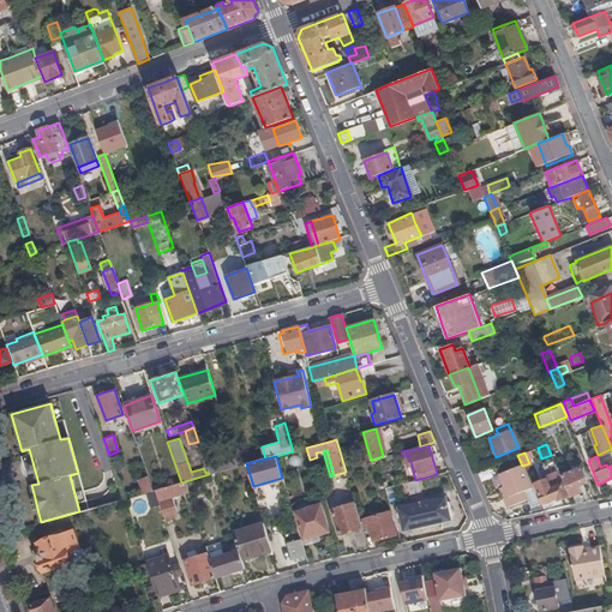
[(208,472),(209,474),(215,472),(216,472),(238,466),(234,457),(207,466),(208,472)]
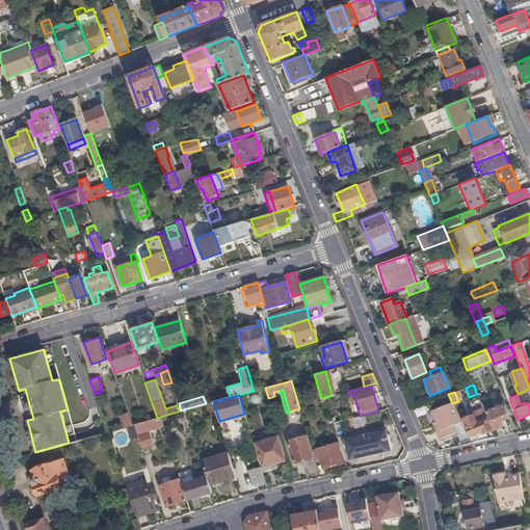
[(439,429),(435,431),(439,440),(456,431),(453,424),(459,422),(451,402),(431,411),(435,421),(439,429)]
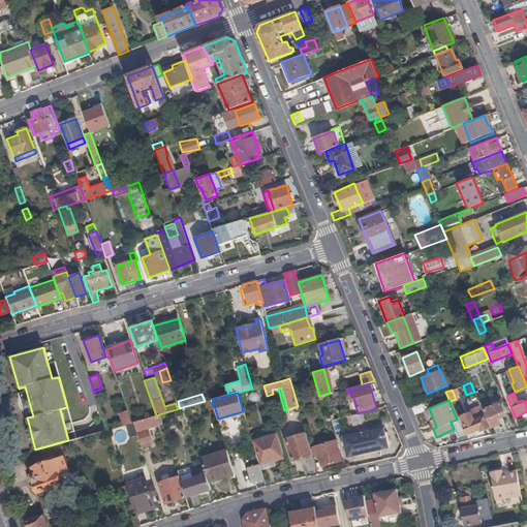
[(505,415),(500,403),(484,410),(490,427),(500,424),(498,417),(505,415)]
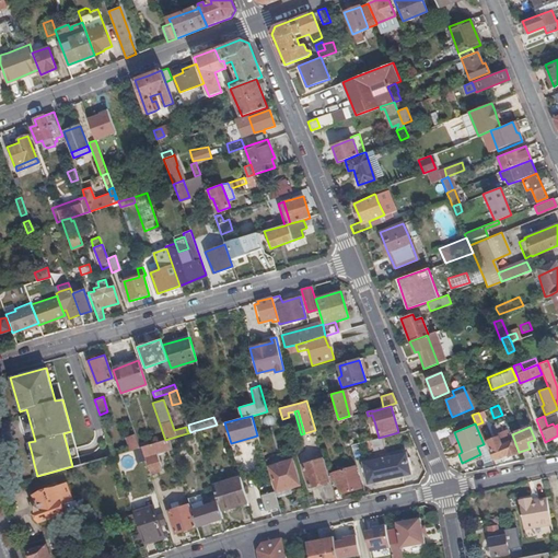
[(127,439),(131,450),(140,446),(136,436),(127,439)]
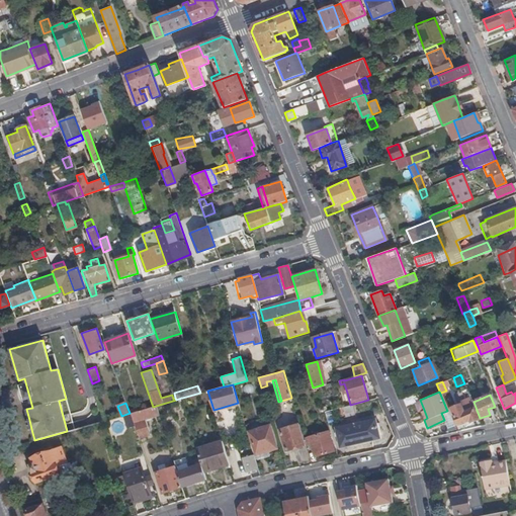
[(478,419),(473,408),(463,412),(460,405),(450,409),(457,425),(468,421),(469,423),(478,419)]
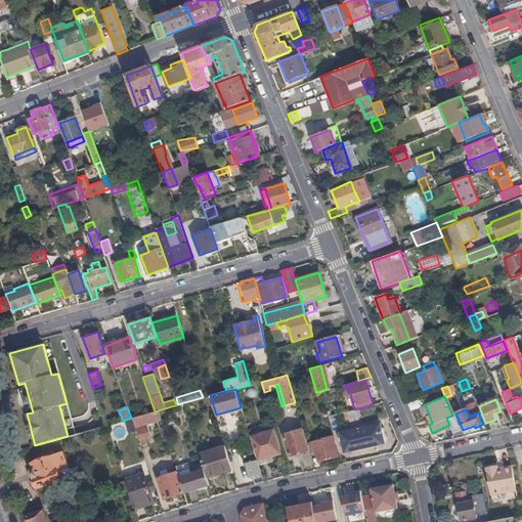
[(132,418),(140,442),(151,438),(146,423),(161,419),(158,410),(155,411),(132,418)]
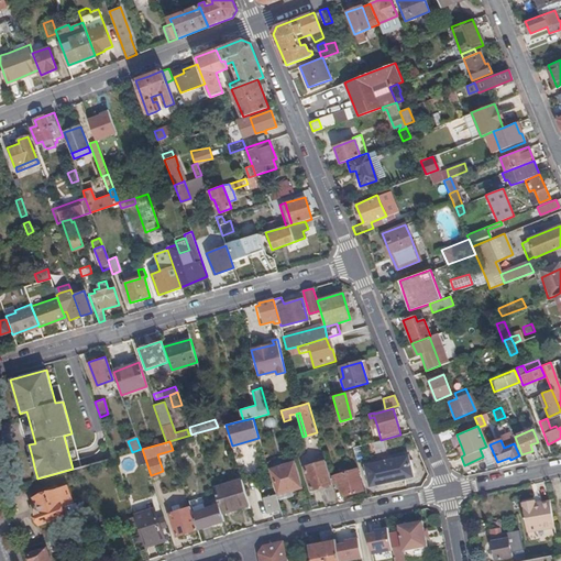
[(370,486),(413,476),(408,455),(386,460),(385,459),(384,459),(384,461),(365,465),(370,486)]
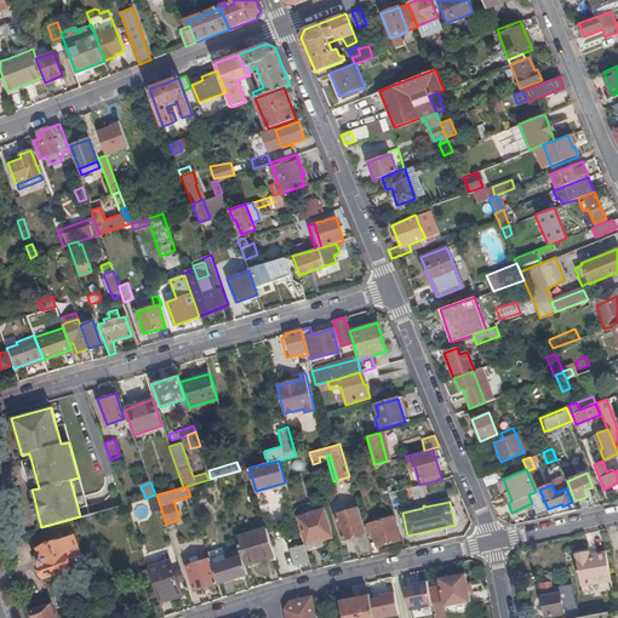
[(366,532),(359,508),(335,515),(342,539),(366,532)]
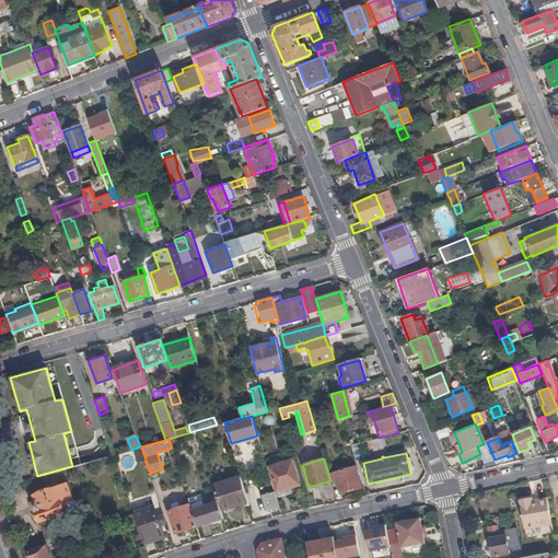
[(277,490),(289,487),(299,484),(291,460),(269,466),(277,490)]
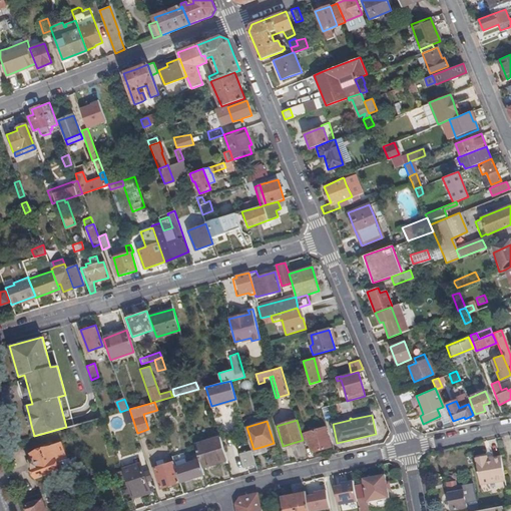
[(308,439),(309,444),(312,452),(330,446),(324,427),(303,433),(305,440),(308,439)]
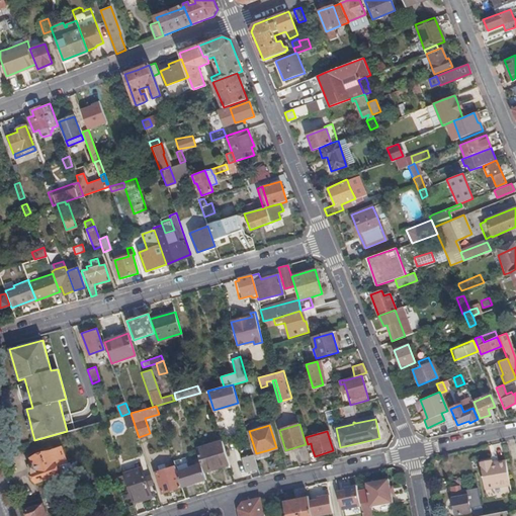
[(198,453),(201,463),(204,476),(231,468),(224,445),(198,453)]
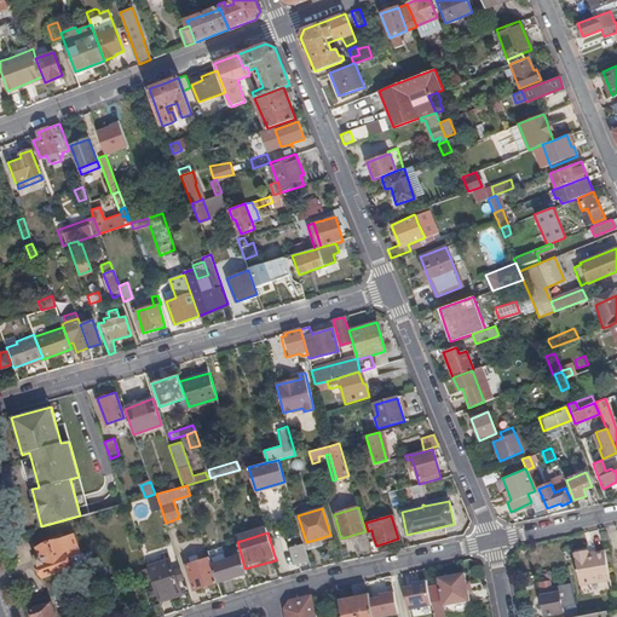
[(44,577),(70,568),(67,558),(80,553),(74,535),(36,548),(40,555),(36,557),(44,577)]
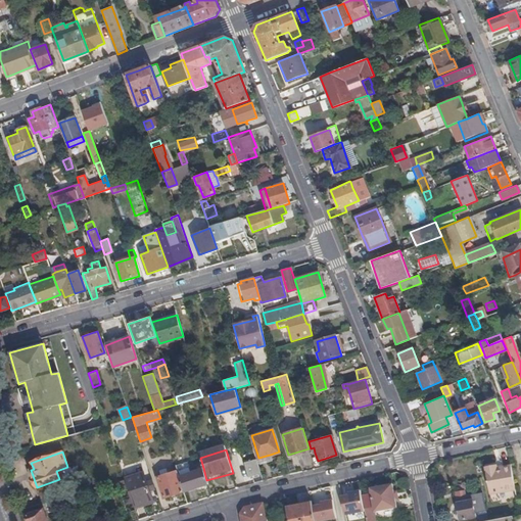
[(247,476),(259,472),(255,458),(243,461),(247,476)]
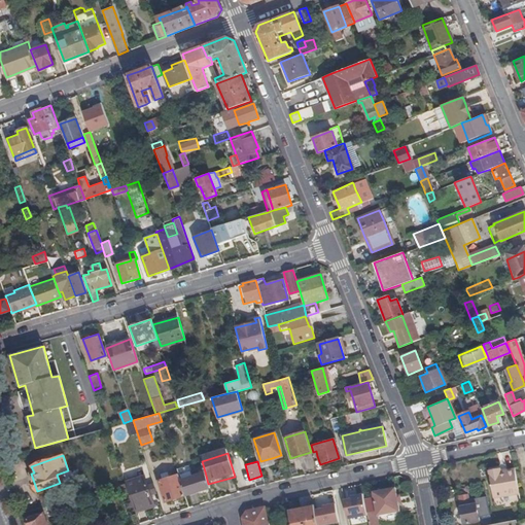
[(189,464),(176,468),(178,474),(184,494),(209,487),(208,484),(205,471),(193,476),(189,464)]
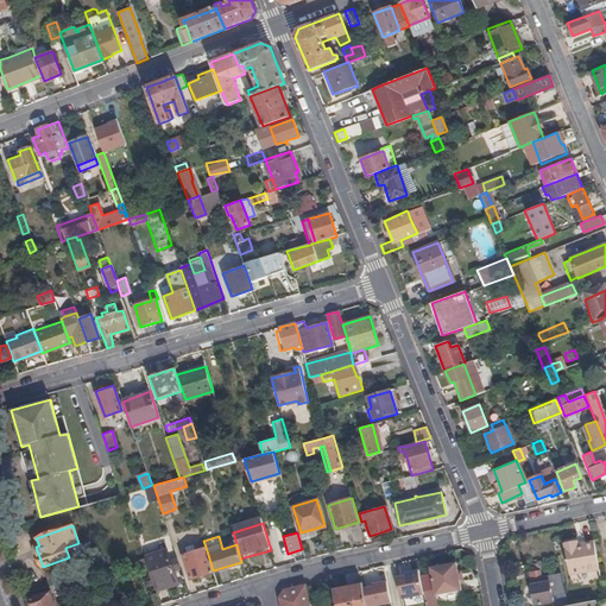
[(569,574),(599,569),(593,541),(578,544),(578,540),(563,543),(569,574)]
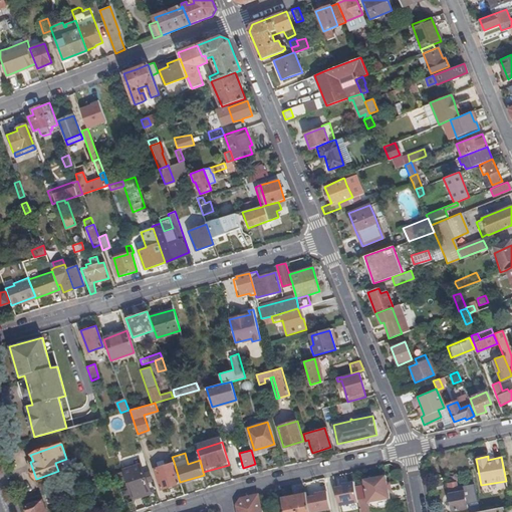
[(55,463),(58,471),(59,472),(61,472),(68,470),(70,467),(67,459),(66,459),(55,463)]
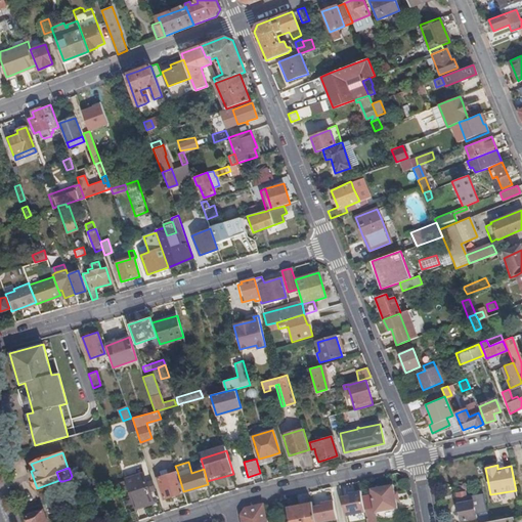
[(164,497),(183,491),(177,471),(168,474),(161,476),(158,477),(164,497)]
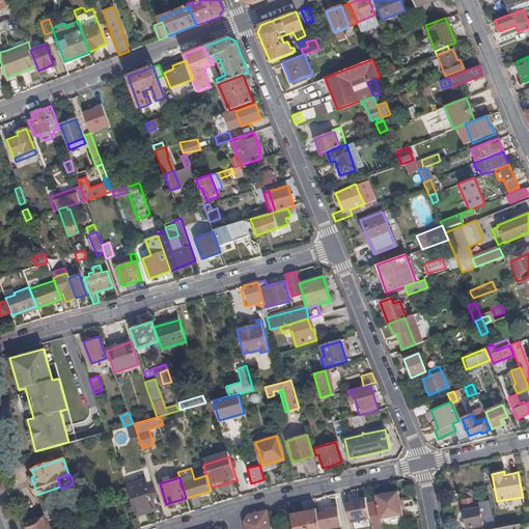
[(145,479),(127,485),(136,512),(155,506),(151,499),(148,489),(145,479)]
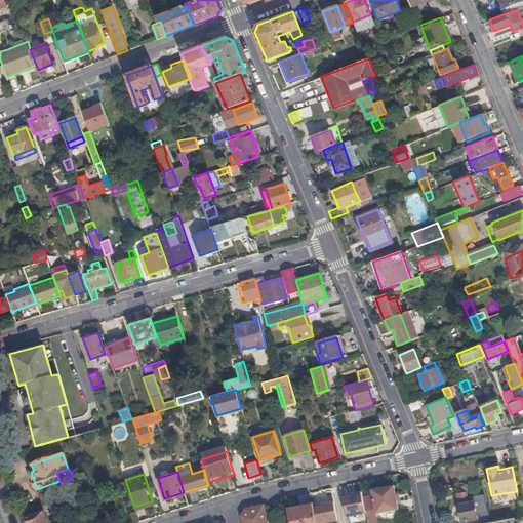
[(134,507),(125,480),(117,483),(127,514),(135,511),(135,510),(134,507)]
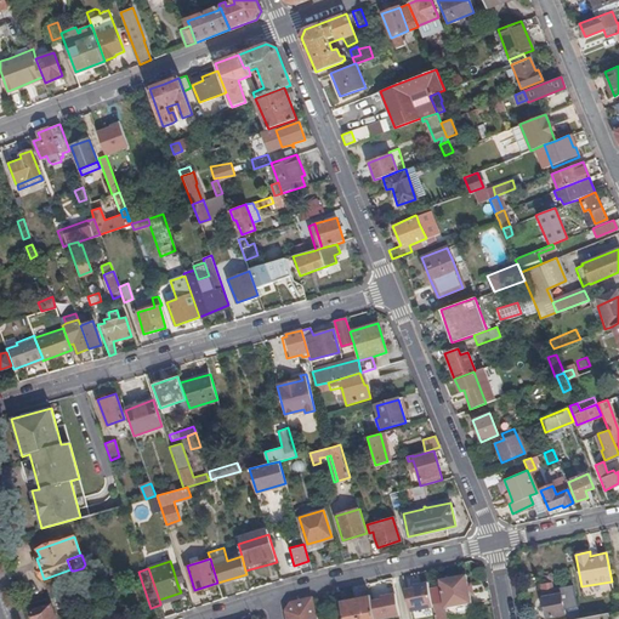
[(181,569),(174,572),(177,584),(185,580),(181,569)]
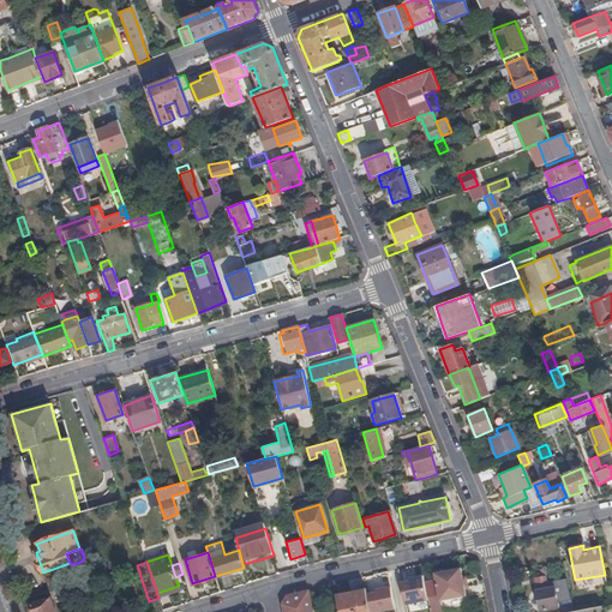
[(459,567),(432,573),(437,593),(438,601),(465,595),(463,586),(461,576),(459,567)]
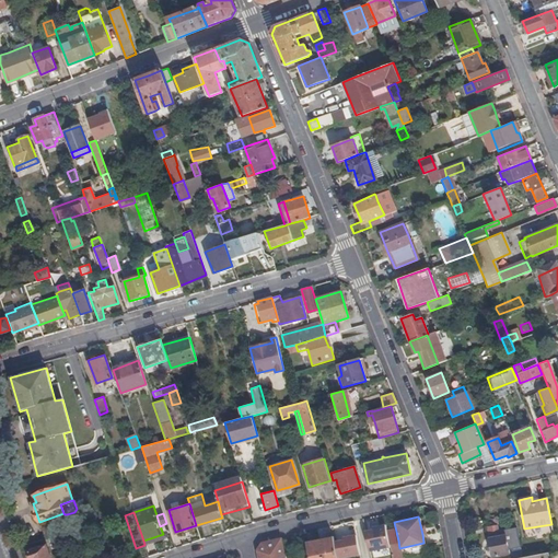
[(368,550),(390,547),(388,543),(385,524),(372,526),(372,530),(364,531),(368,550)]
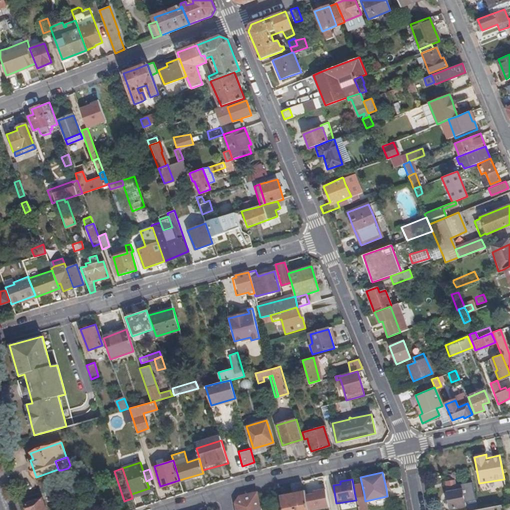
[(455,479),(445,481),(450,508),(466,505),(462,488),(464,488),(464,483),(456,485),(455,479)]
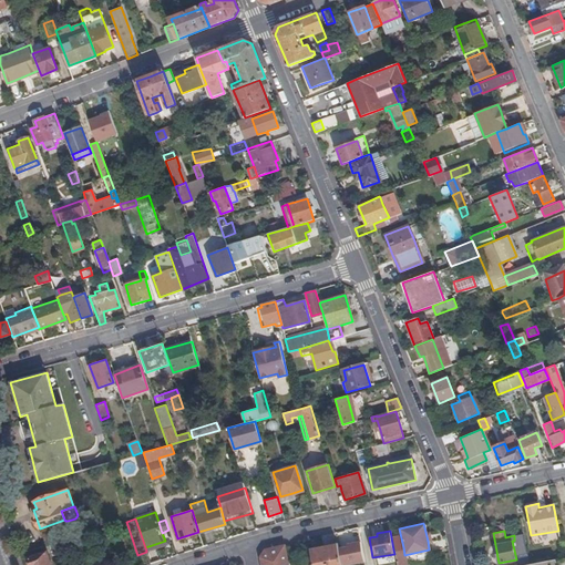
[(75,547),(72,537),(50,544),(53,553),(75,547)]
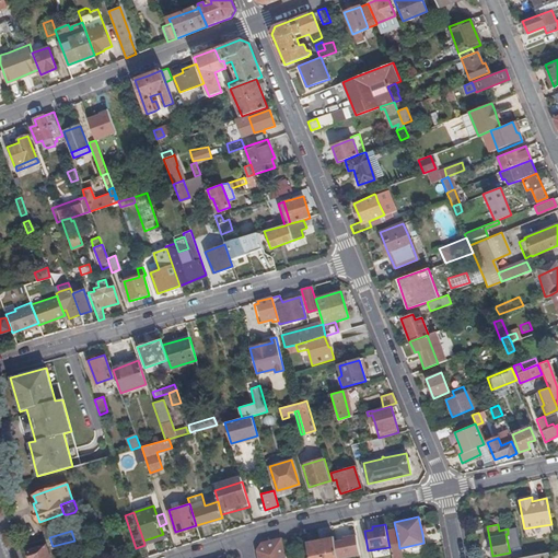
[(163,534),(143,541),(144,544),(164,537),(163,534)]
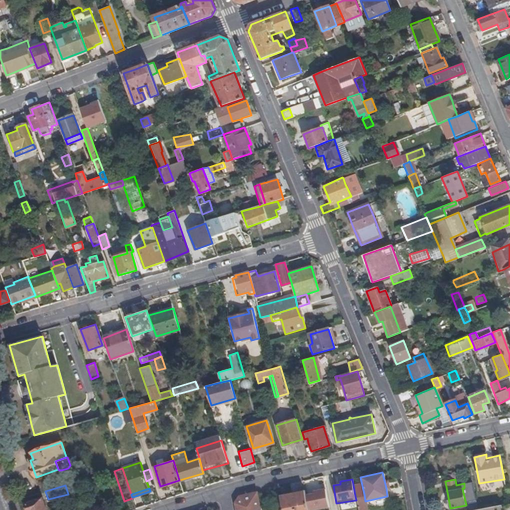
[(306,495),(308,509),(311,509),(328,507),(325,489),(313,491),(314,493),(306,495)]
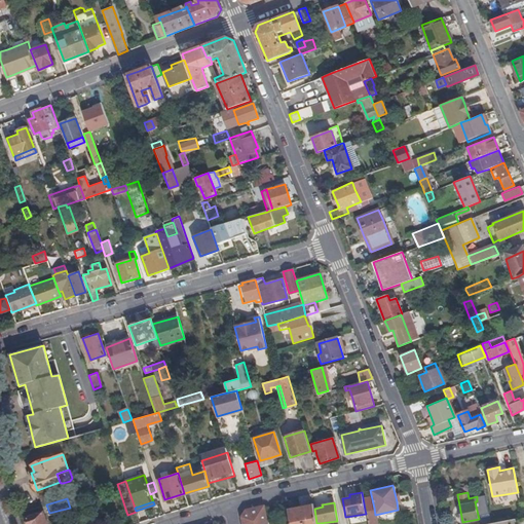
[(313,503),(288,509),(291,523),(316,523),(314,509),(313,503)]
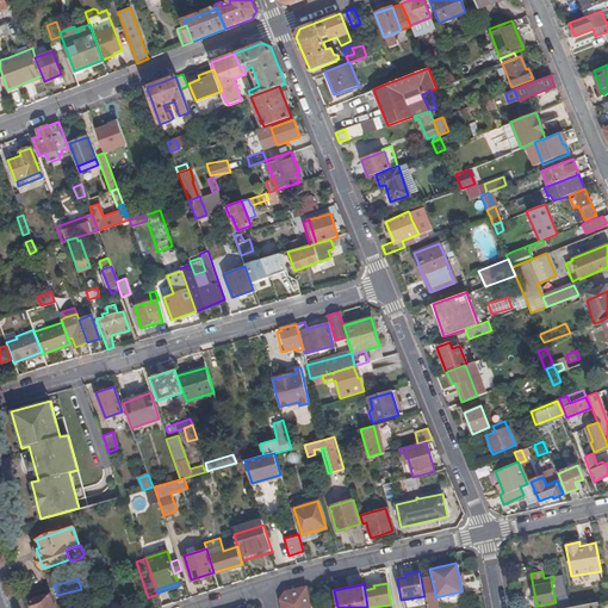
[(309,607),(305,585),(285,591),(280,600),(281,607),(309,607)]
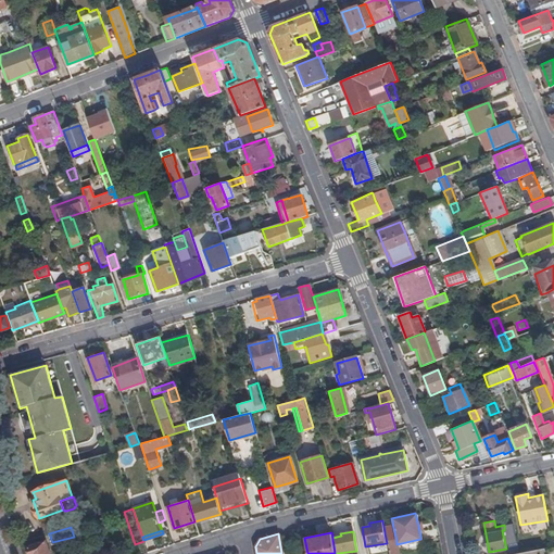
[(395,537),(386,539),(387,543),(388,553),(398,551),(397,544),(395,537)]
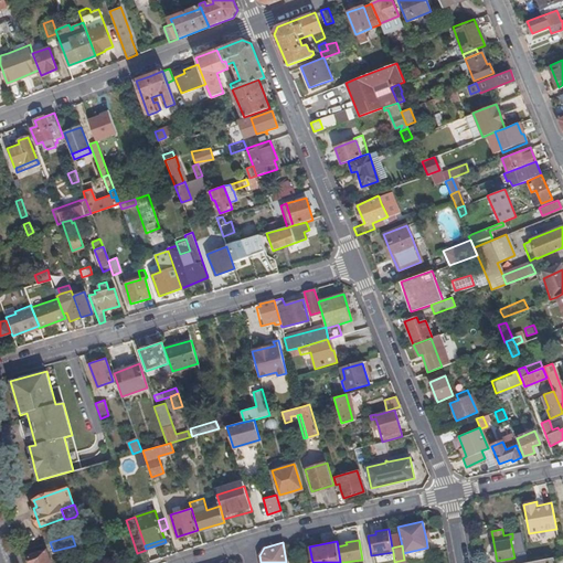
[(51,562),(45,549),(28,556),(30,562),(51,562)]
